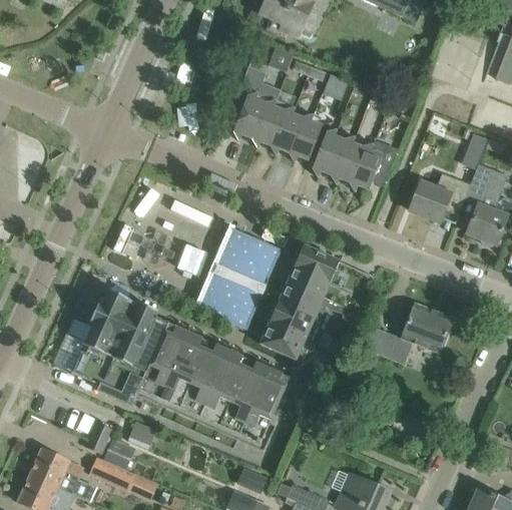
[(265,0),(259,13),(271,18),(266,28),(277,33),(279,28),(297,36),(311,4),(319,8),(322,0),(365,0),(400,16),(415,22),(424,0),(265,0)]
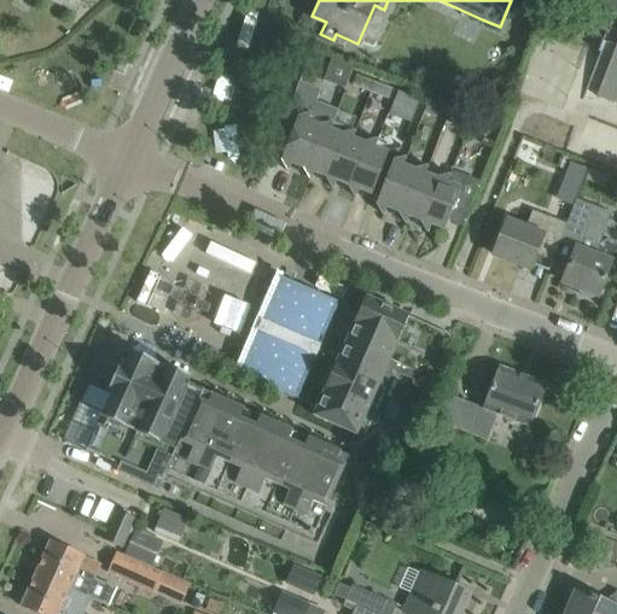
[(595,0),(593,6),(601,9),(594,24),(605,29),(607,25),(616,29),(616,31),(595,93),(616,101),(616,0),(595,0)]
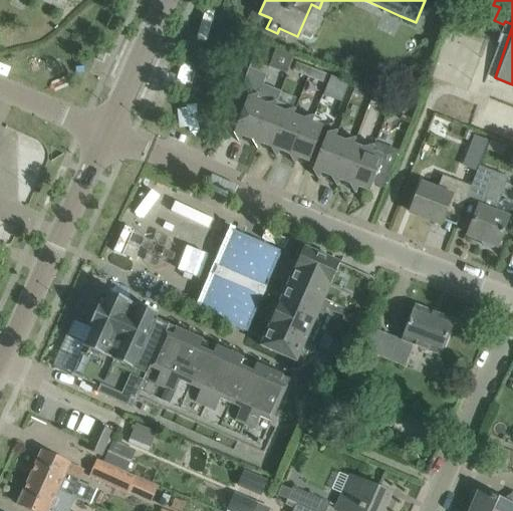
[(307,74),(309,66),(295,60),(292,68),(307,74)]
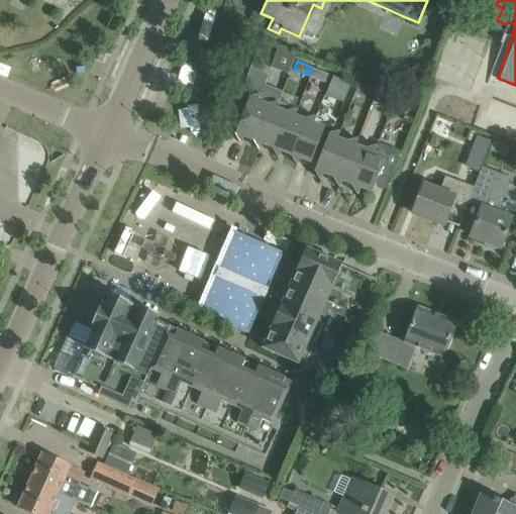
[(243,134),(252,138),(266,103),(277,100),(278,100),(282,90),(281,89),(280,91),(263,85),(268,73),(249,66),(230,115),(239,118),(234,131),(240,141),(241,140),(243,134)]
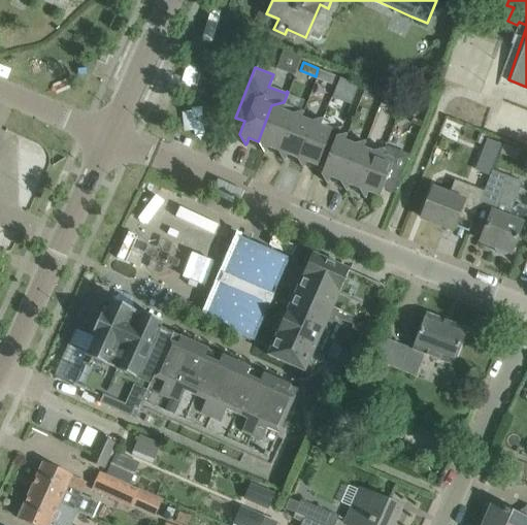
[(318,68),(316,76),(331,83),(334,74),(318,68)]
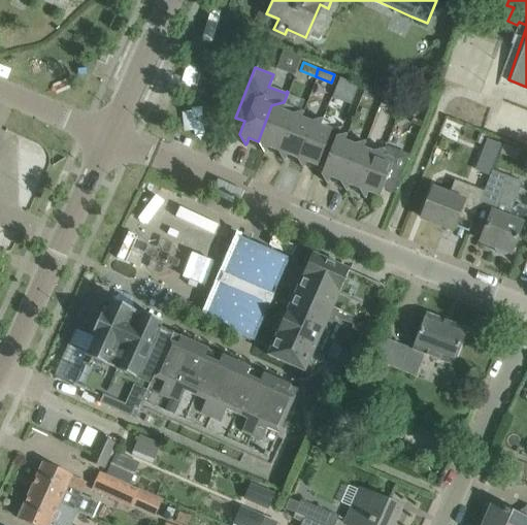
[(355,92),(358,83),(343,77),(339,86),(355,92)]
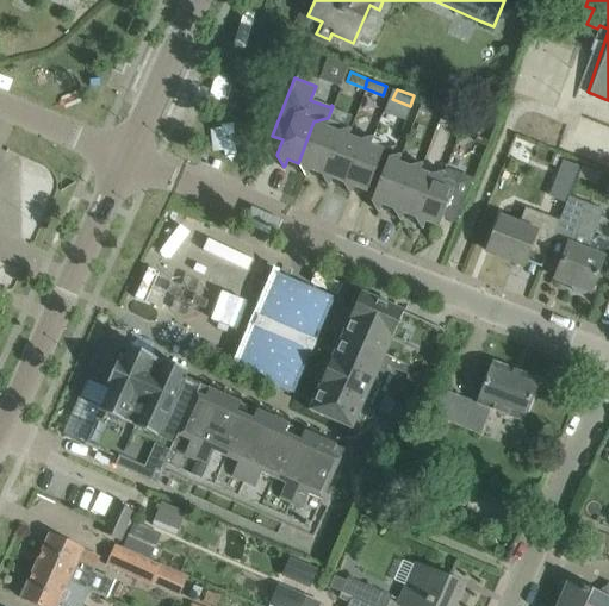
[(434,114),(437,105),(421,99),(417,108),(434,114)]
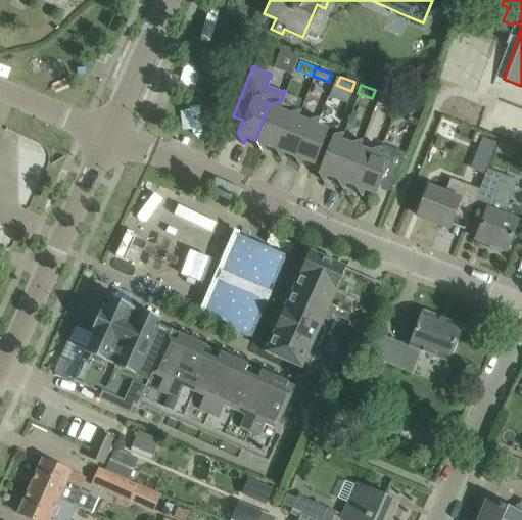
[(395,107),(398,99),(383,94),(380,102),(395,107)]
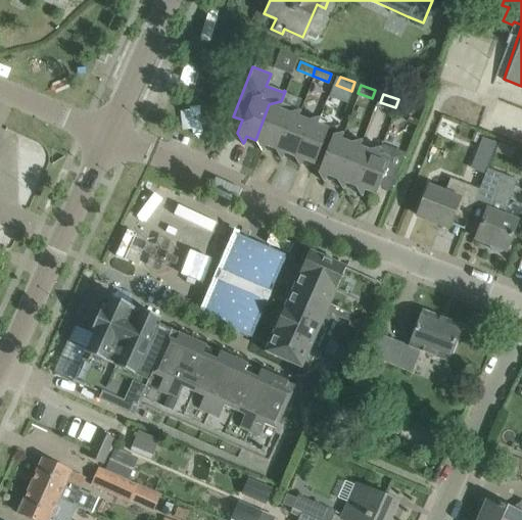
[(411,113),(414,104),(398,99),(395,107),(411,113)]
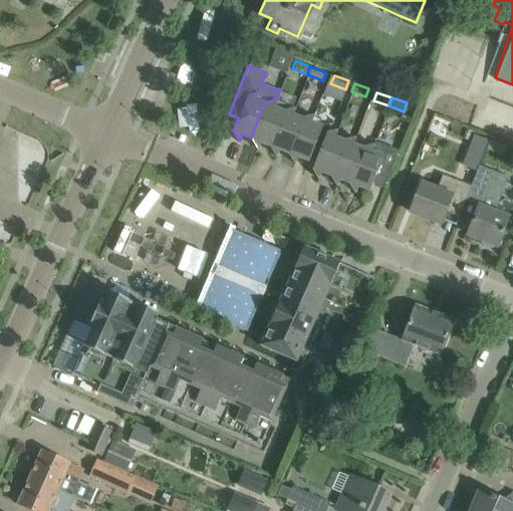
[(269,145),(283,110),(285,103),(276,99),(275,99),(264,102),(251,138),(257,148),(258,148),(261,141),(269,145)]
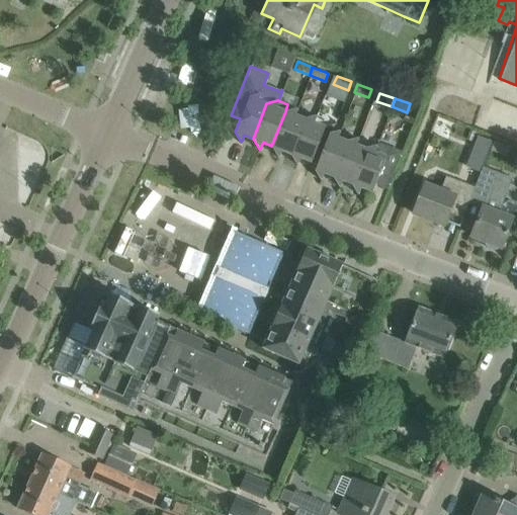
[(290,153),(304,118),(293,114),(296,107),(287,104),(285,111),(271,146),(278,156),(279,156),(281,150),(290,153)]
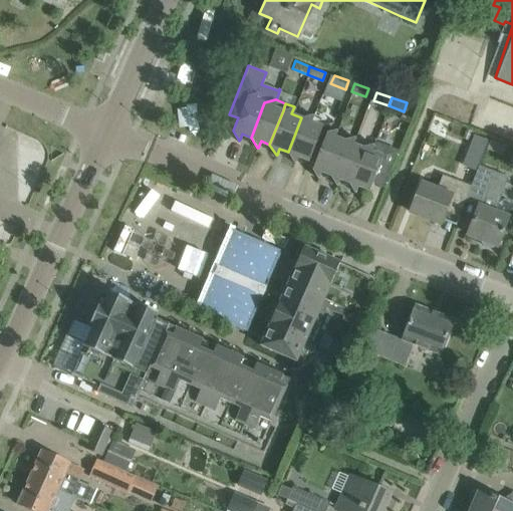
[(308,160),(315,141),(321,125),(310,120),(313,113),(301,116),(301,117),(288,152),(294,162),(295,162),(297,156),(308,160)]
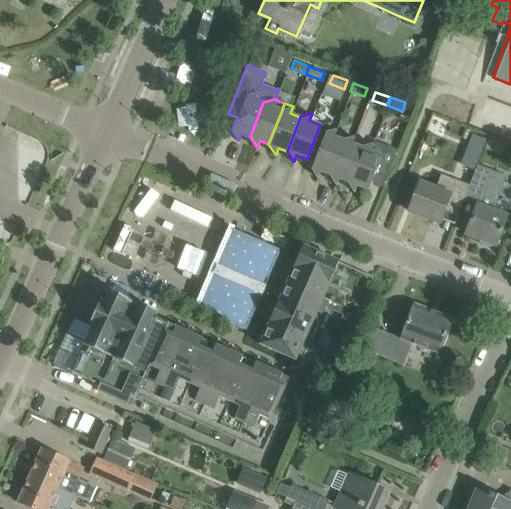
[(329,173),(342,139),(332,136),(335,129),(324,132),(318,148),(311,167),(316,176),(317,176),(320,170),(329,173)]
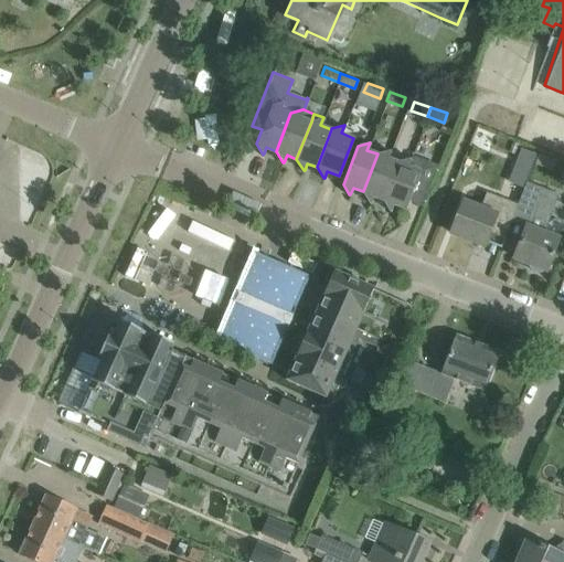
[(530,163),(533,152),(522,148),(520,155),(522,161),(530,163)]
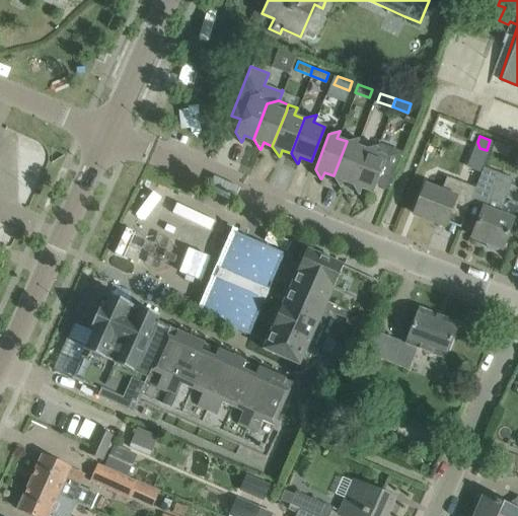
[(366,149),(356,145),(359,138),(348,141),(347,141),(334,175),(340,187),(341,186),(343,179),(352,182),(366,149)]
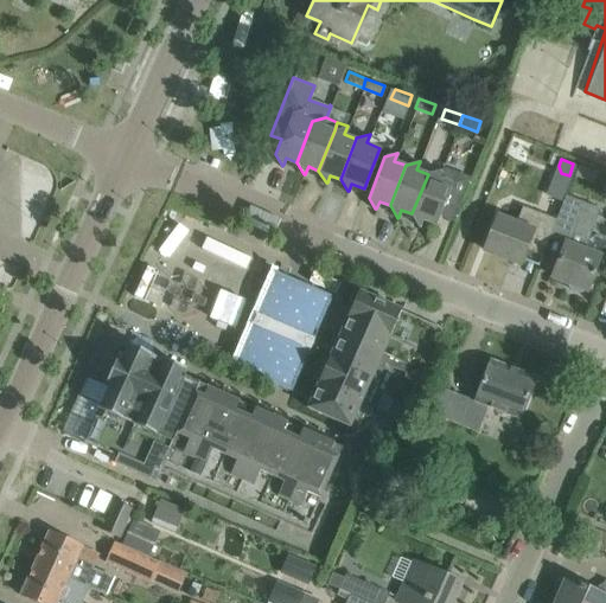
[(573,174),(592,181),(597,170),(578,162),(573,174)]
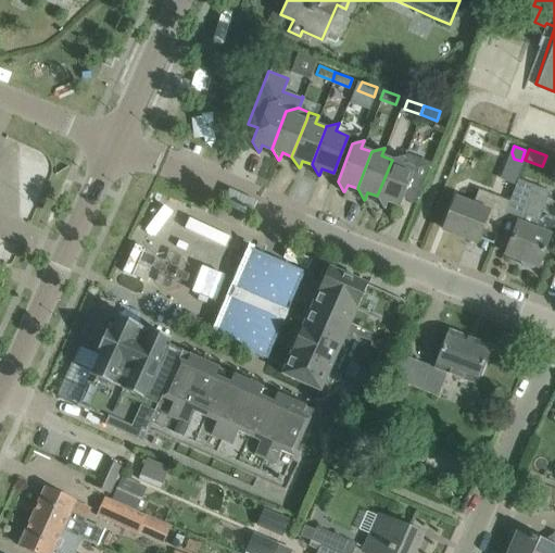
[(414,167),(418,156),(406,152),(404,155),(392,159),(392,160),(377,196),(383,208),(385,206),(388,200),(399,204),(407,184),(414,167)]
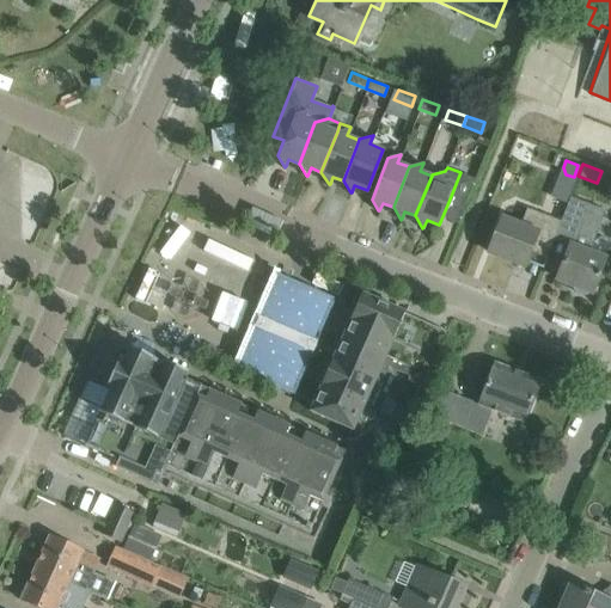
[(604,208),(569,195),(561,219),(558,225),(575,231),(569,244),(556,277),(573,283),(572,287),(575,290),(579,293),(582,293),(587,292),(588,289),(591,290),(600,268),(604,257),(603,257),(608,244),(606,238),(598,235),(594,239),(593,239),(604,208)]
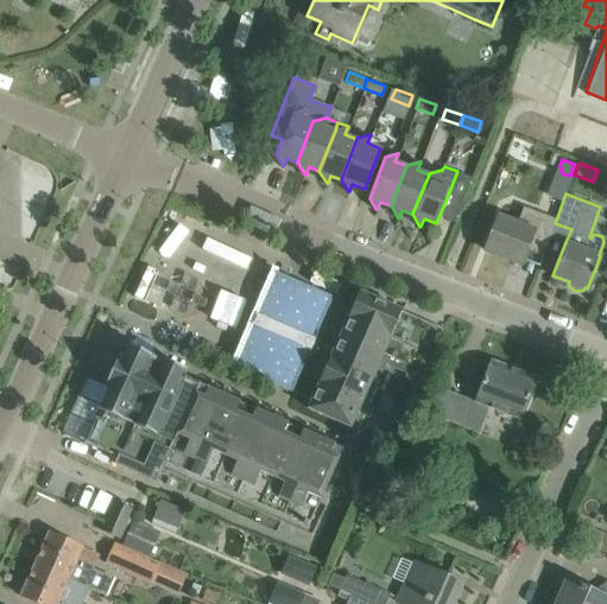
[(555,223),(557,217),(523,204),(517,222),(498,215),(494,227),(493,226),(485,248),(520,262),(526,247),(543,253),(555,223)]
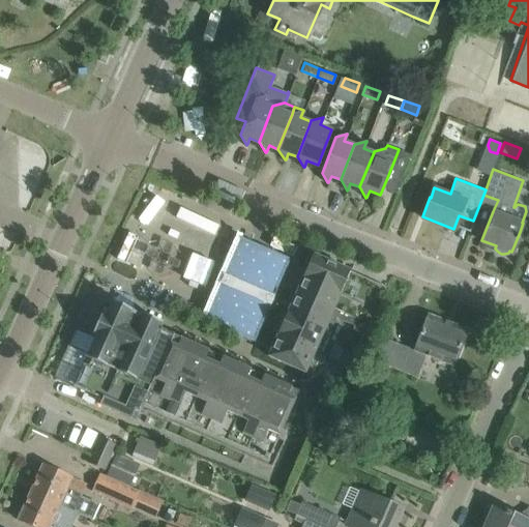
[(313,253),(309,262),(303,273),(302,276),(297,289),(300,291),(356,317),(368,322),(385,286),(313,253)]
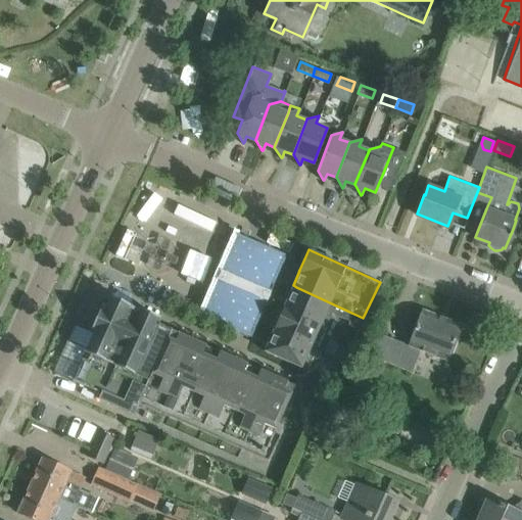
[(296,287),(293,285),(283,308),(325,326),(331,312),(348,320),(351,313),(296,287)]
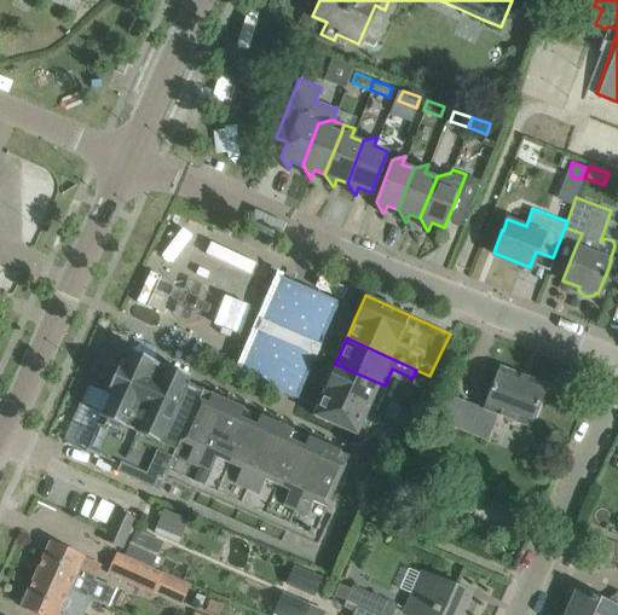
[(202,389),(186,382),(190,376),(165,364),(163,365),(130,349),(122,366),(119,364),(108,390),(110,392),(85,448),(126,468),(123,474),(157,488),(163,475),(202,389)]
